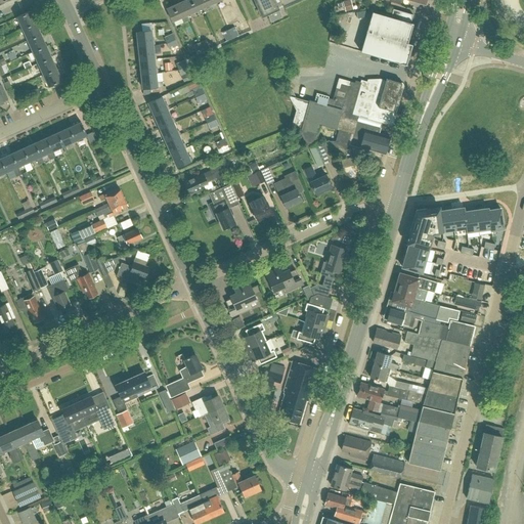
[(186,14),(201,8),(197,0),(186,0),(181,3),(186,14)]
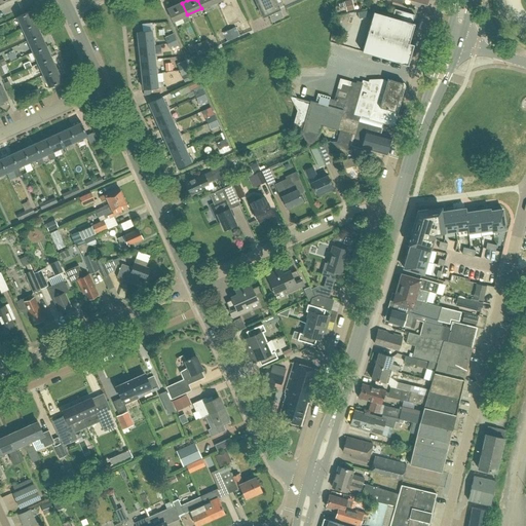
[(258,0),(261,7),(260,8),(264,16),(279,9),(278,6),(284,4),(284,6),(292,2),(292,1),(293,0),(258,0)]
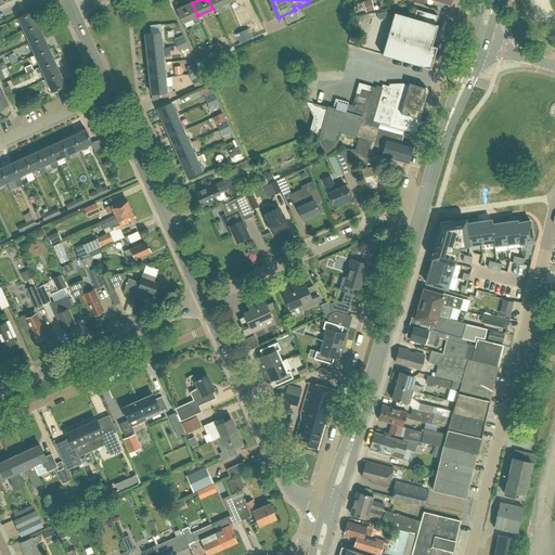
[(201,22),(197,15),(192,3),(176,10),(182,23),(191,18),(194,24),(201,22)]
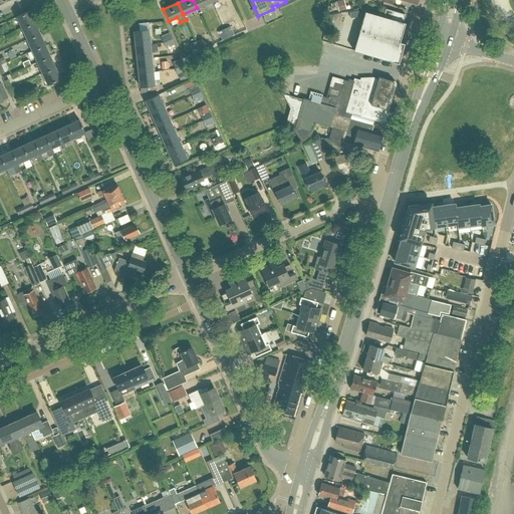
[(359,30),(400,42),(405,23),(403,22),(405,14),(386,9),(383,17),(364,11),(359,30)]
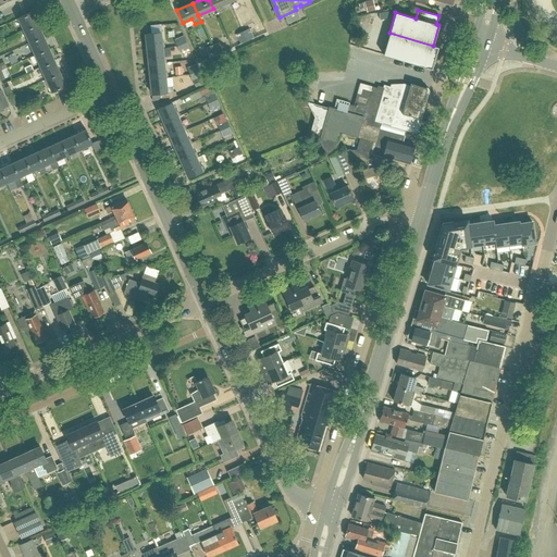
[(23,31),(37,24),(32,11),(17,17),(23,31)]
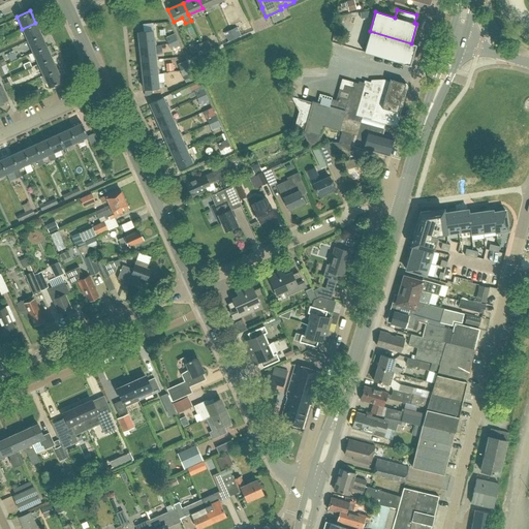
[(27,40),(40,34),(35,23),(22,29),(27,40)]
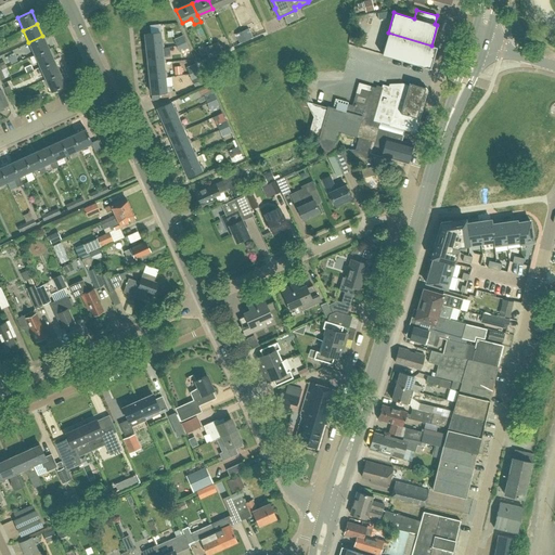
[(248,28),(242,31),(246,40),(252,38),(248,28)]
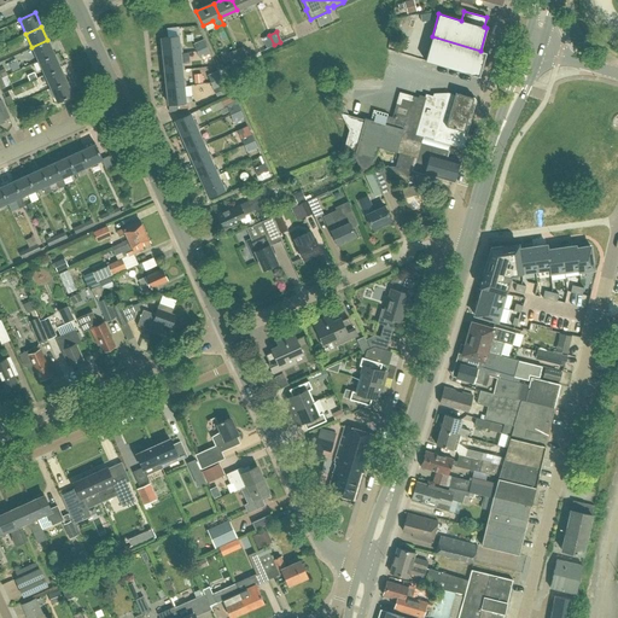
[(274,45),(269,35),(262,38),(267,48),(274,45)]
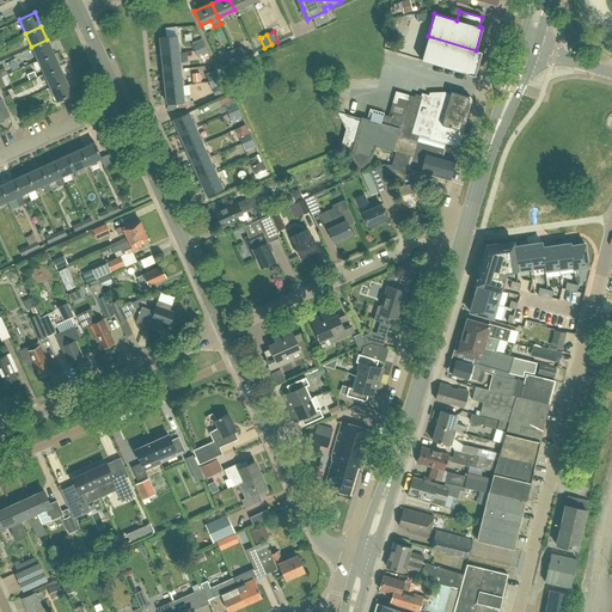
[(178,53),(176,36),(159,37),(160,55),(178,53)]
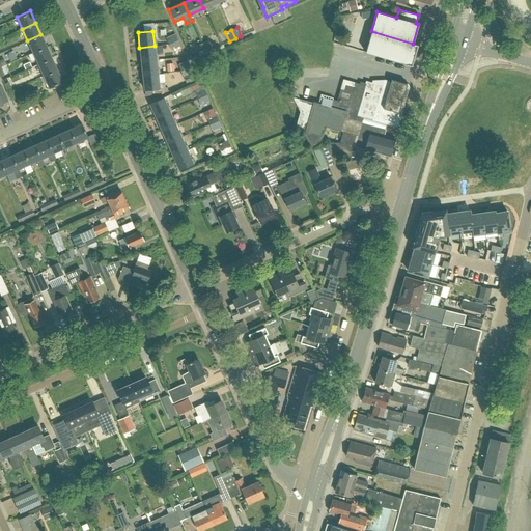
[(413,44),(371,31),(365,52),(366,53),(411,65),(417,45),(413,44)]
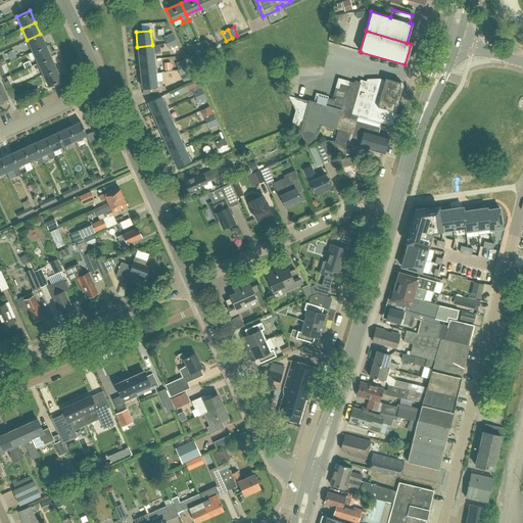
[(165,43),(175,40),(172,33),(163,37),(165,43)]
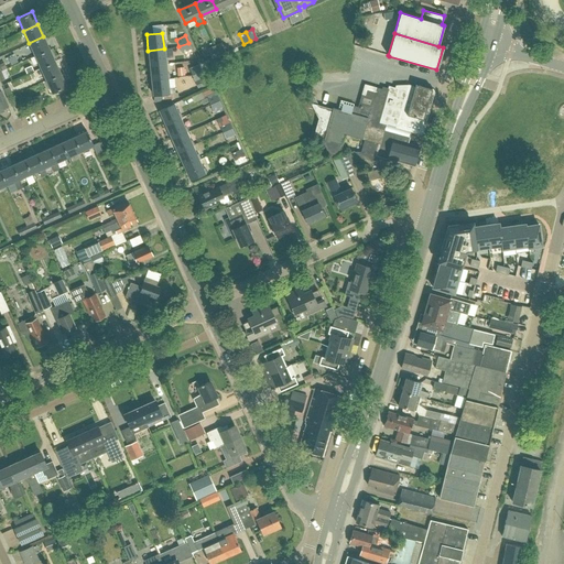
[(49,49),(43,36),(29,43),(34,55),(49,49)]
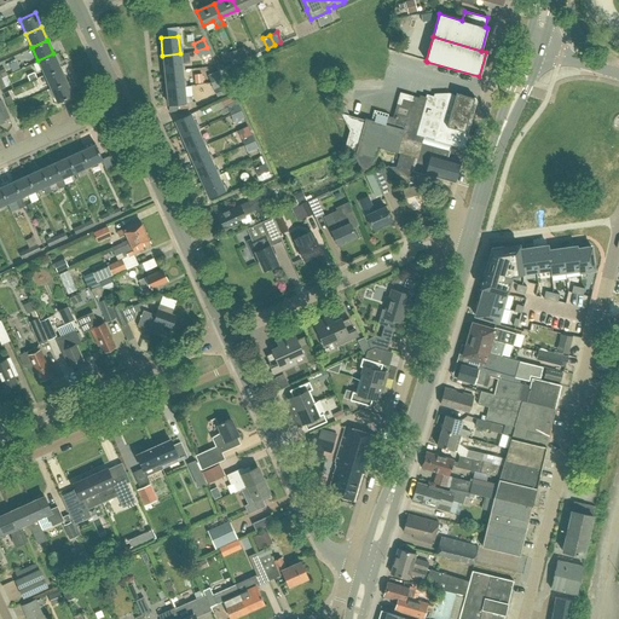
[(207,47),(196,51),(200,59),(210,55),(207,47)]
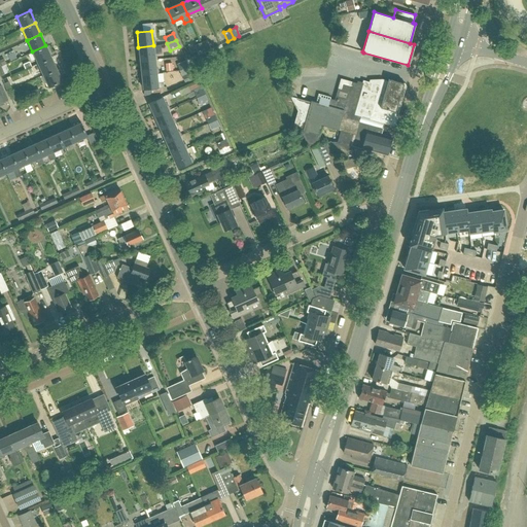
[(201,42),(204,51),(211,48),(207,40),(201,42)]
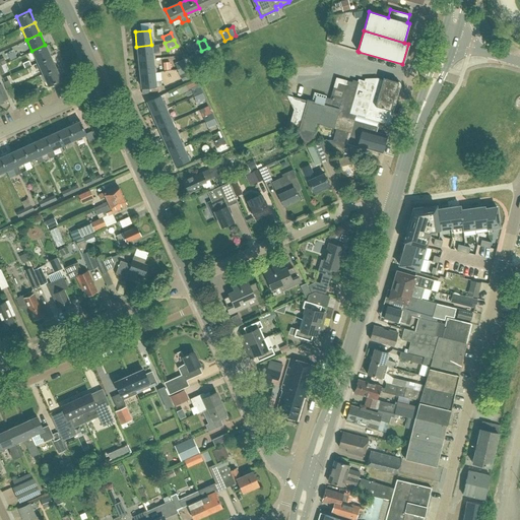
[(195,54),(201,51),(198,42),(191,45),(195,54)]
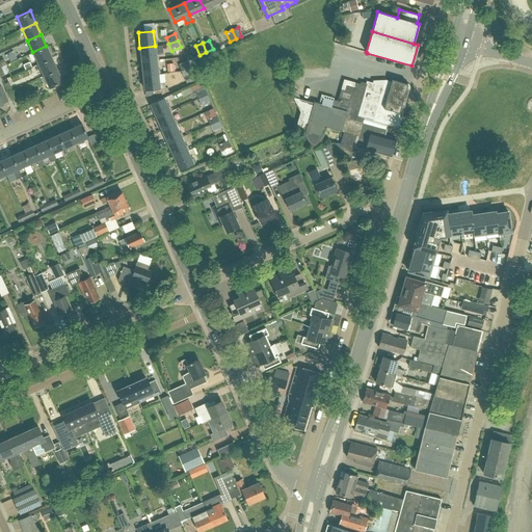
[(37,63),(51,58),(46,46),(32,52),(37,63)]
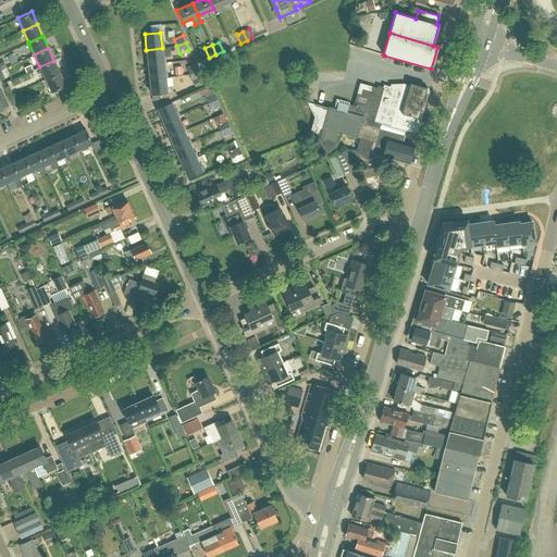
[(163,63),(162,48),(146,50),(148,64),(163,63)]
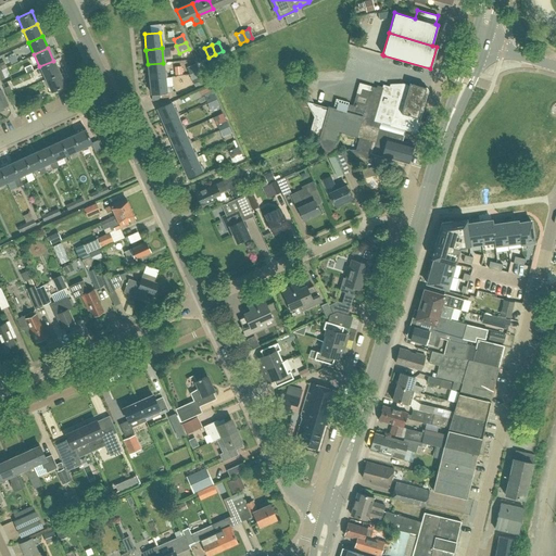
[(180,55),(172,57),(173,65),(181,64),(180,55)]
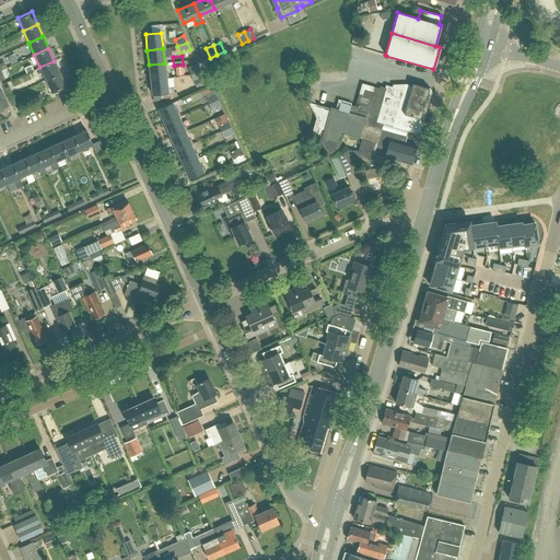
[(46,80),(59,73),(54,61),(39,67),(46,80)]
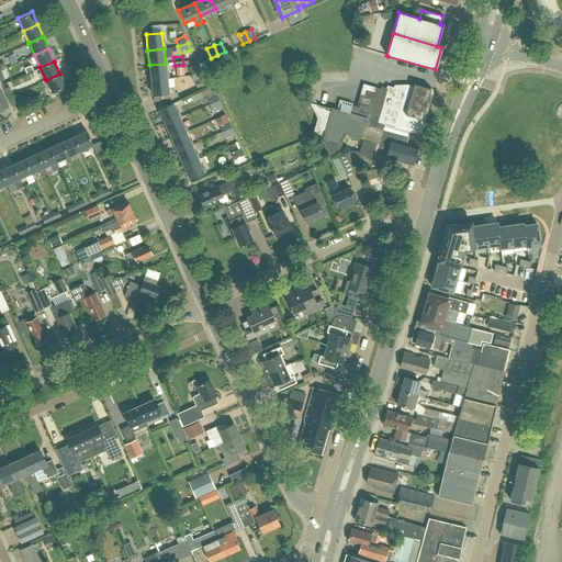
[(167,78),(165,64),(149,65),(150,80),(167,78)]
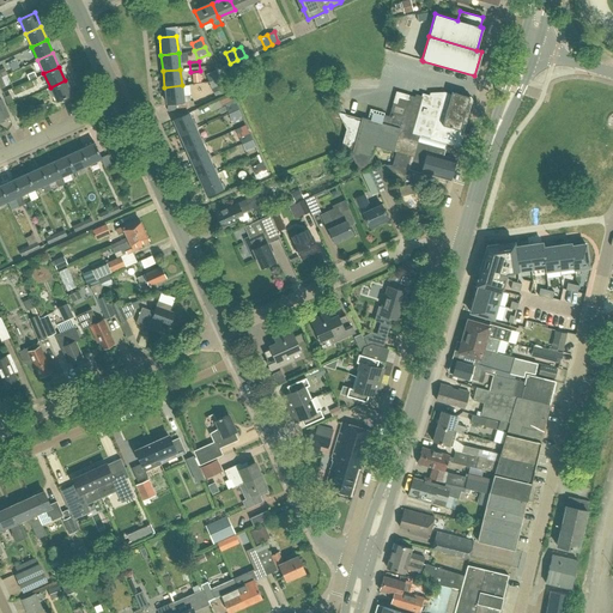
[(208,82),(219,77),(216,70),(205,74),(208,82)]
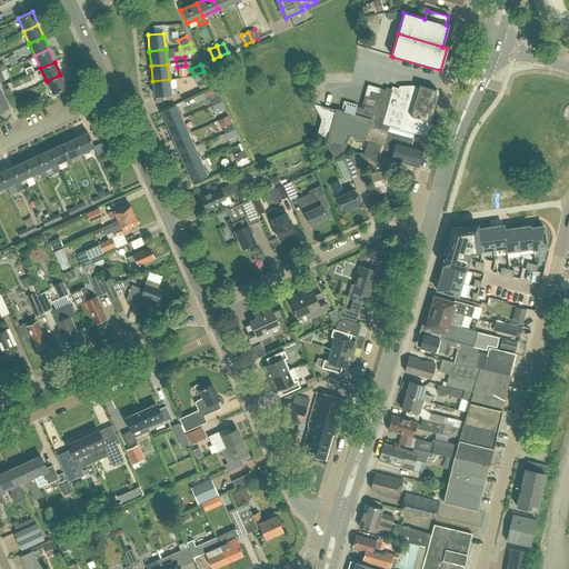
[(203,71),(193,76),(197,82),(207,79),(203,71)]
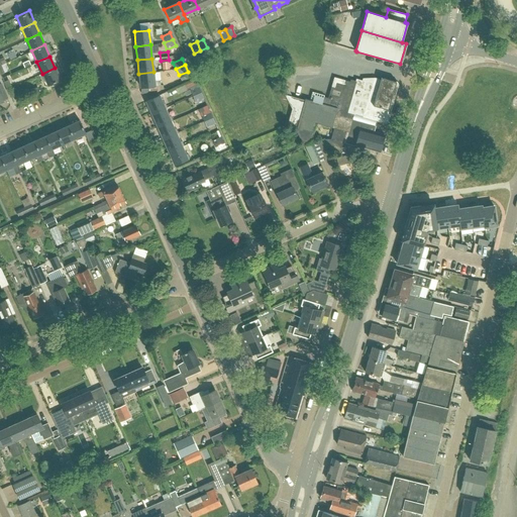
[(55,68),(42,74),(47,85),(61,79),(55,68)]
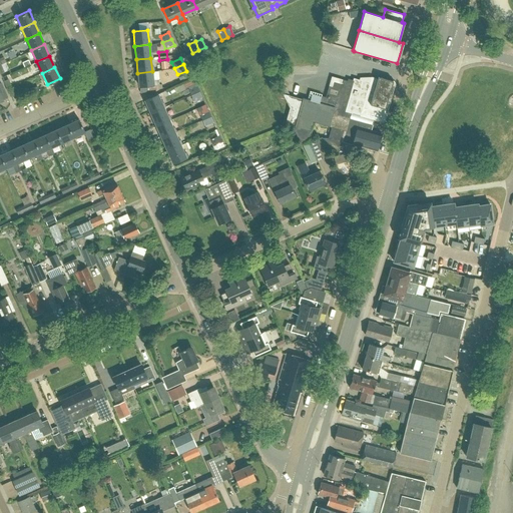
[(139,87),(141,87),(158,84),(158,79),(152,80),(152,71),(137,73),(139,87)]
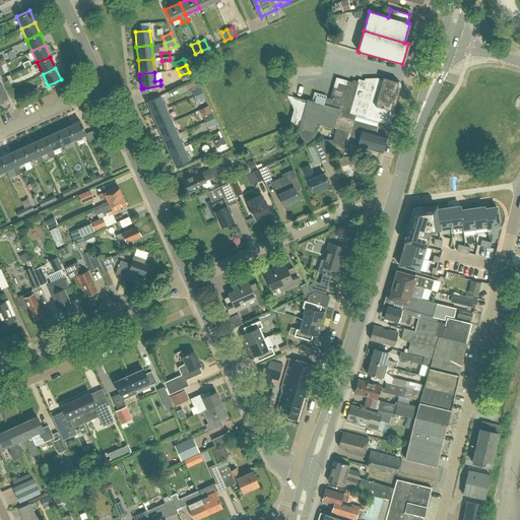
[(353,120),(354,120),(355,115),(386,124),(396,90),(397,87),(398,81),(383,77),(382,79),(377,78),(365,78),(364,80),(359,79),(358,81),(352,79),(351,82),(346,80),(335,77),(334,80),(330,79),(328,85),(332,86),(329,99),(325,98),(326,95),(314,92),(311,101),(307,100),(306,101),(286,94),(294,109),(288,126),(299,129),(298,131),(305,145),(313,141),(318,124),(332,128),(335,118),(352,124),(353,120)]
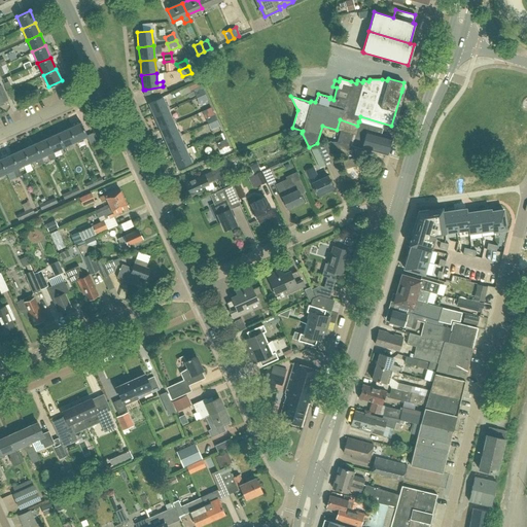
[(7,92),(12,89),(9,81),(3,83),(7,92)]
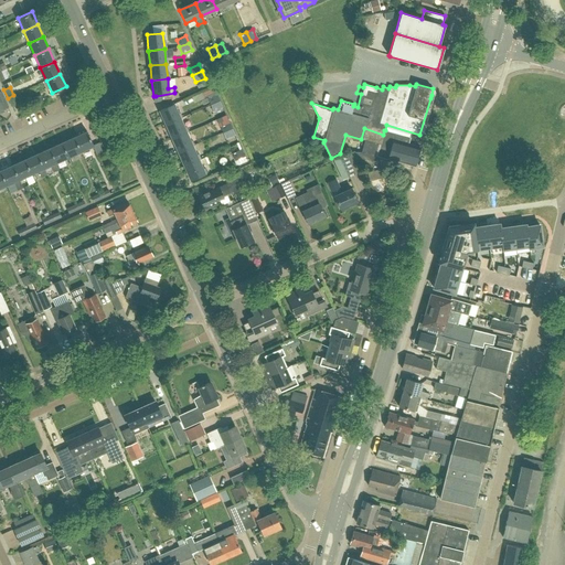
[(204,97),(215,93),(213,87),(202,92),(204,97)]
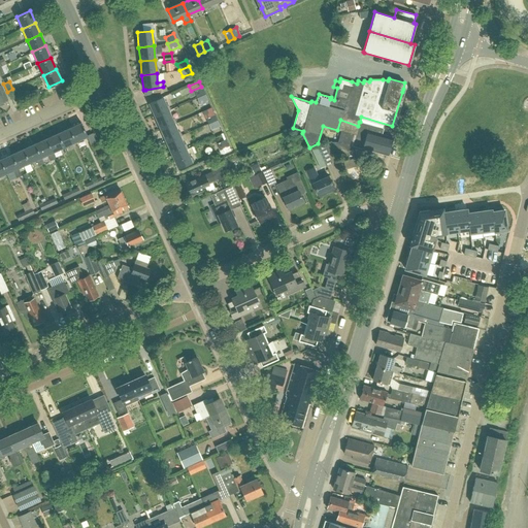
[(196,98),(205,94),(202,88),(194,92),(196,98)]
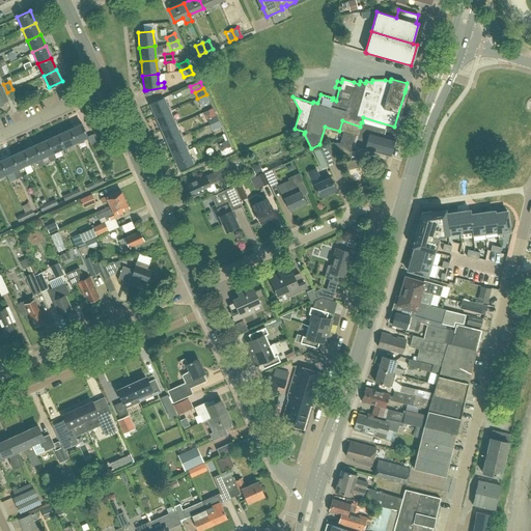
[(12,89),(7,92),(10,101),(16,98),(12,89)]
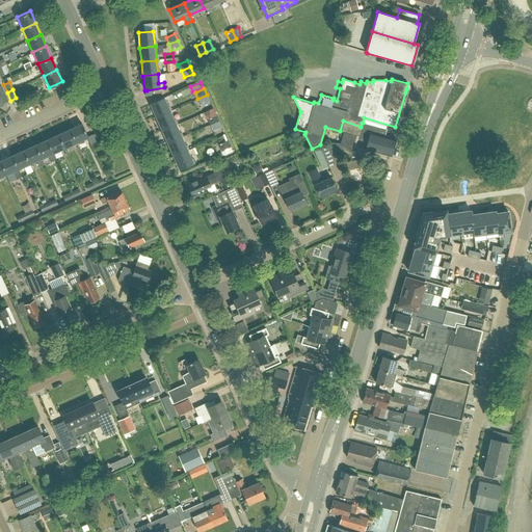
[(5,94),(0,95),(0,98),(3,104),(8,102),(5,94)]
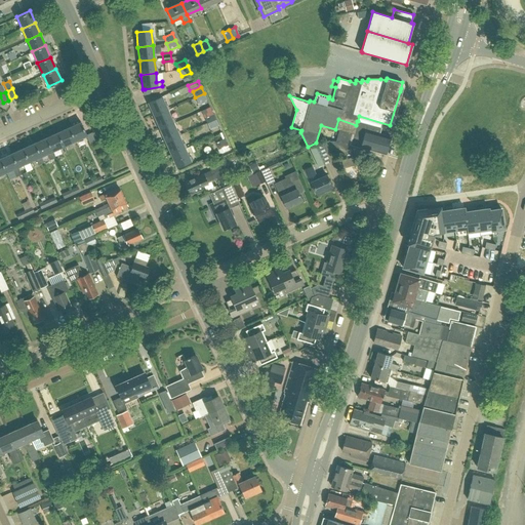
[(204,93),(195,97),(198,104),(207,99),(204,93)]
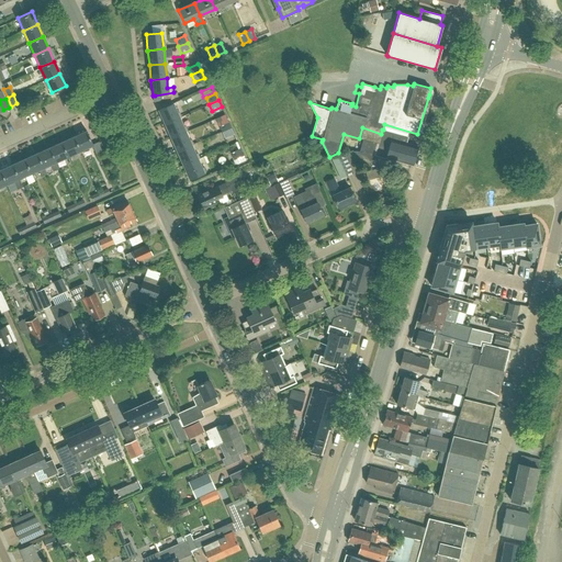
[(179,117),(172,103),(158,110),(165,124),(179,117)]
